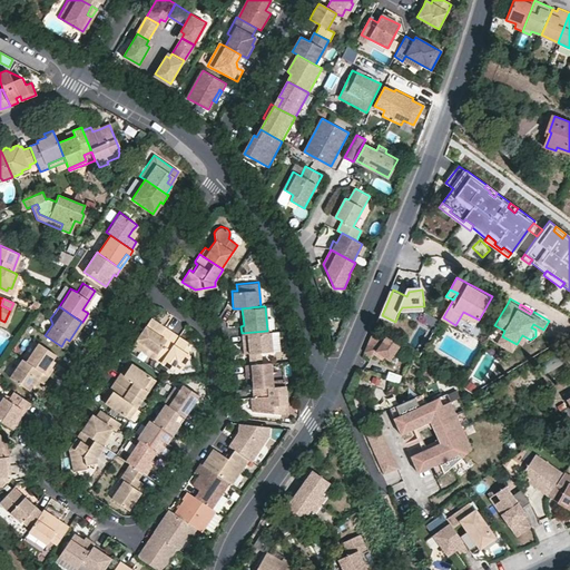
[(172,330),(150,315),(136,336),(144,342),(140,347),(153,356),(172,330)]
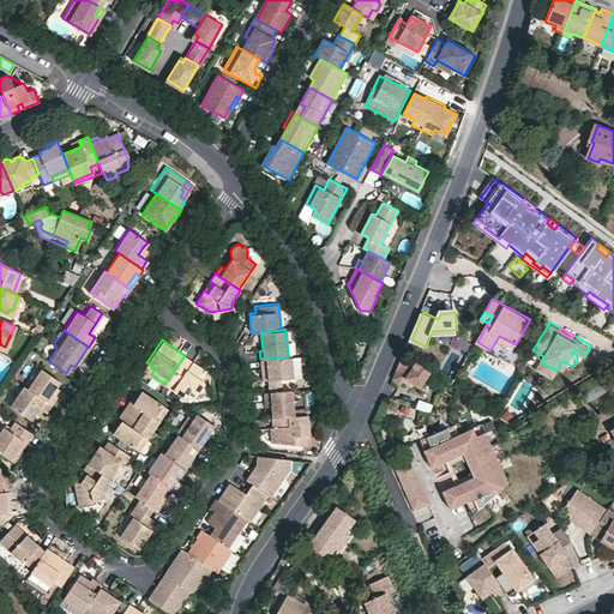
[(421,387),(433,371),(405,351),(403,359),(395,377),(403,383),(405,379),(410,373),(414,375),(415,383),(421,387)]
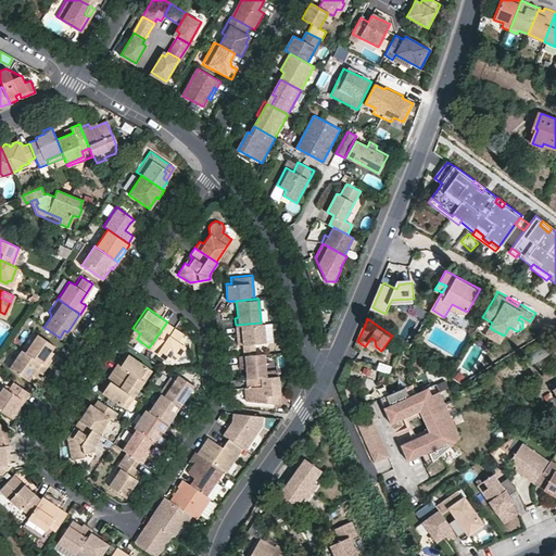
[(184,332),(167,321),(149,348),(166,359),(169,354),(176,358),(187,357),(186,345),(178,340),(184,332)]
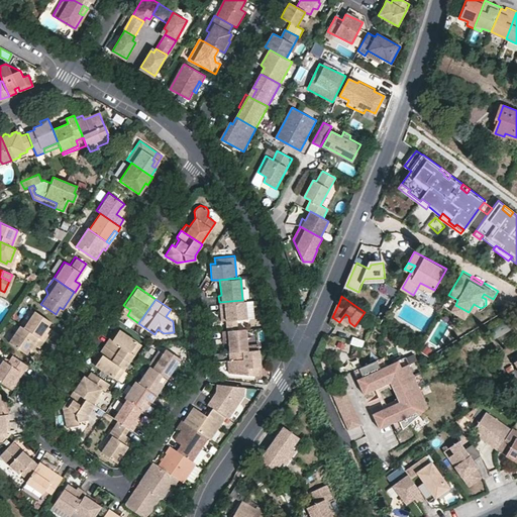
[(242,300),(219,302),(220,311),(225,310),(227,329),(236,328),(235,318),(246,317),(244,300),(242,300)]
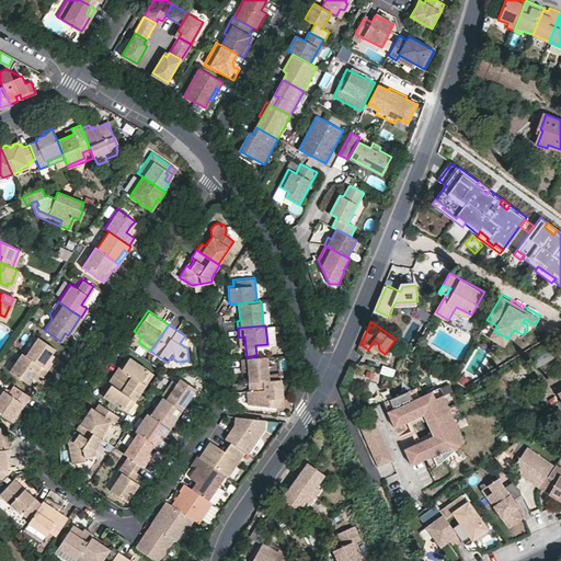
[(141,336),(134,331),(130,336),(138,342),(141,336)]
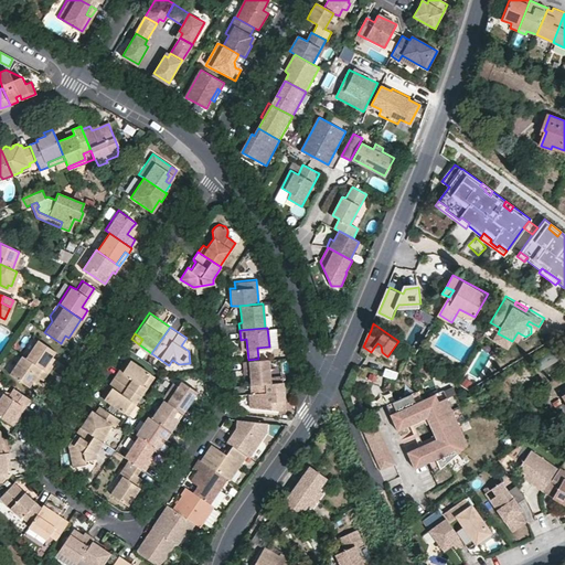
[(512,341),(498,333),(494,338),(509,345),(512,341)]
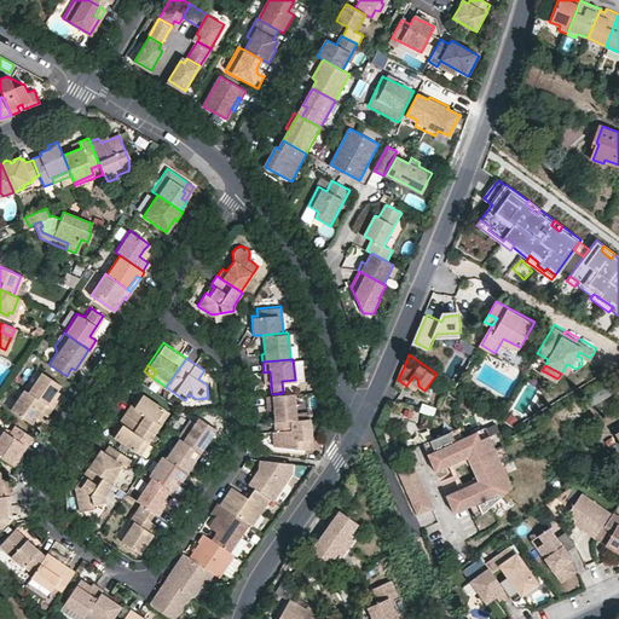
[(41,370),(27,391),(50,406),(56,398),(55,398),(52,395),(57,388),(61,383),(41,370)]
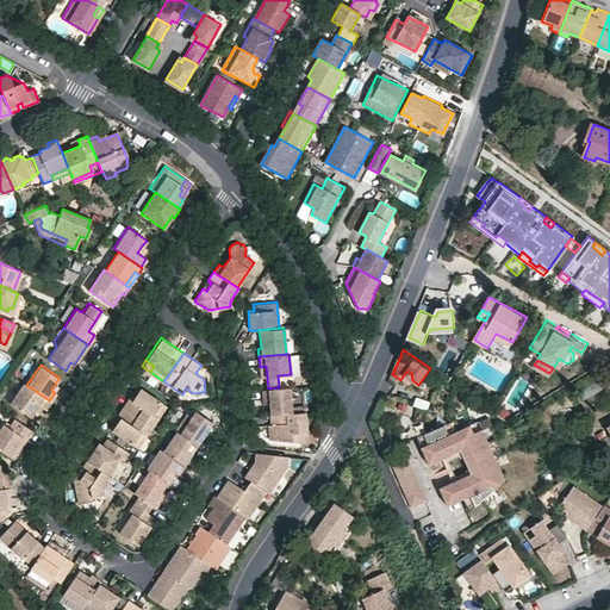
[(412,380),(411,373),(408,371),(403,377),(411,383),(412,380)]
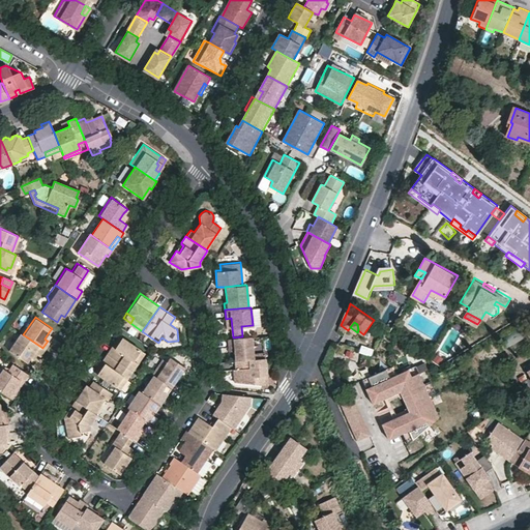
[(23,334),(19,332),(7,350),(25,361),(29,357),(32,351),(35,354),(38,355),(42,349),(23,334)]
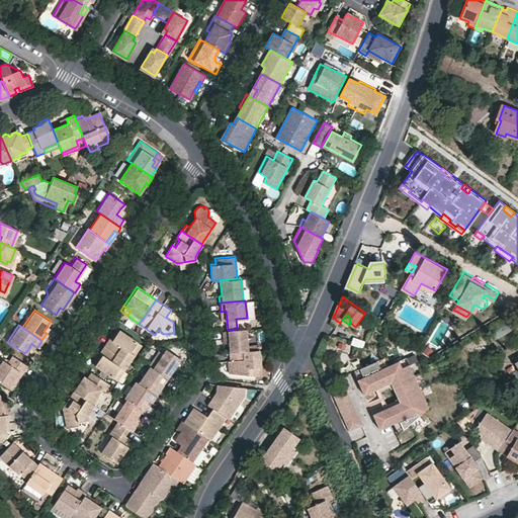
[(116,329),(109,340),(111,341),(118,331),(116,329)]
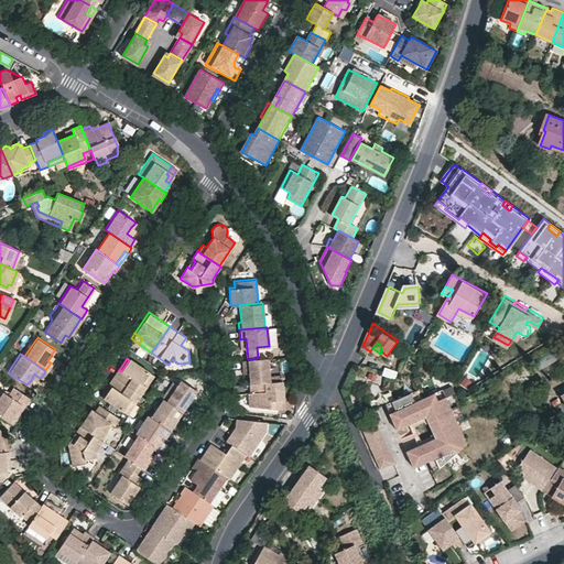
[(269,381),(268,358),(258,358),(248,359),(241,360),(242,369),(248,369),(248,372),(249,382),(262,382),(269,381)]
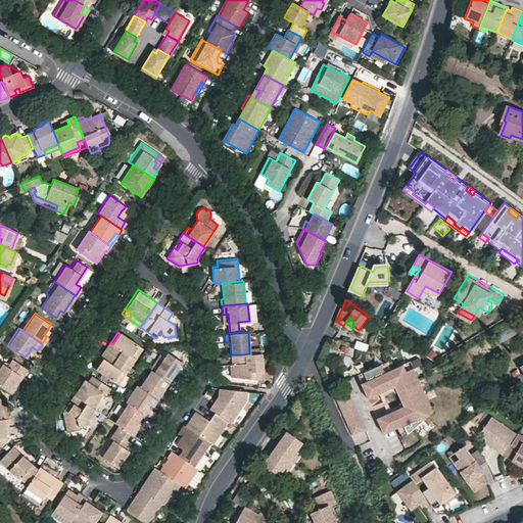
[(110,343),(106,349),(131,366),(135,361),(131,358),(138,346),(120,334),(112,344),(110,343)]
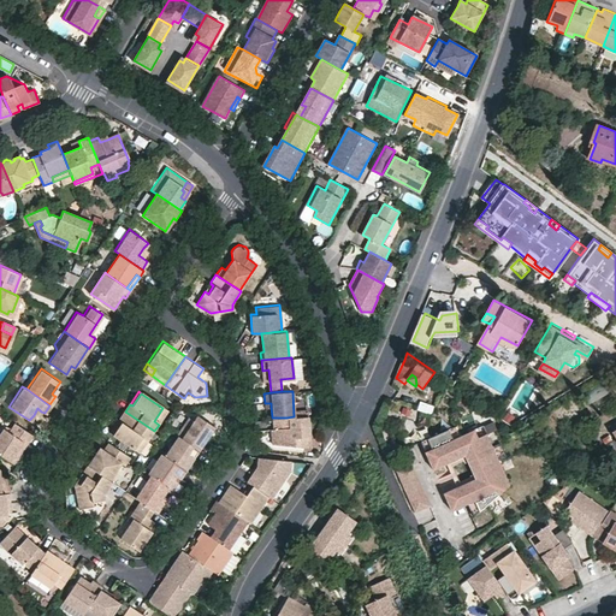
[(154,421),(159,425),(167,412),(163,408),(154,421)]
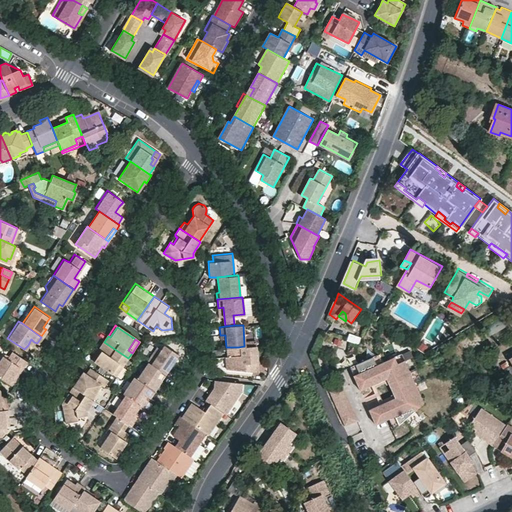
[(128,358),(104,342),(98,351),(100,353),(93,362),(111,374),(118,365),(122,367),(128,358)]
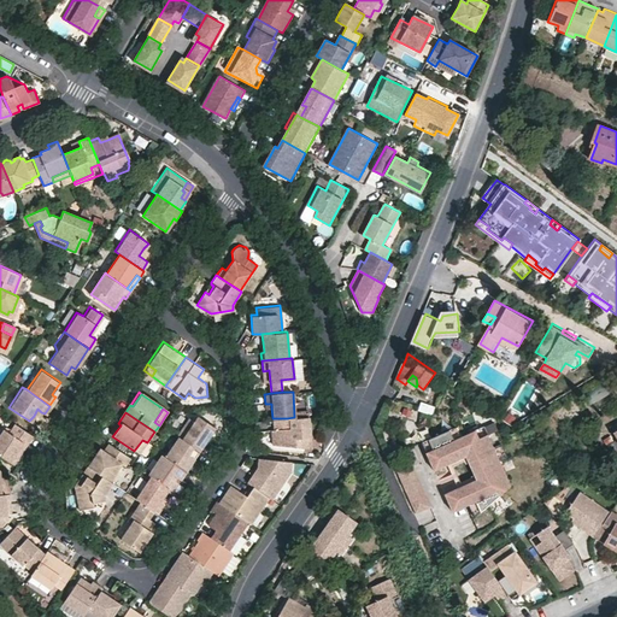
[(216,428),(198,416),(194,422),(189,418),(177,436),(180,438),(200,452),(216,428)]
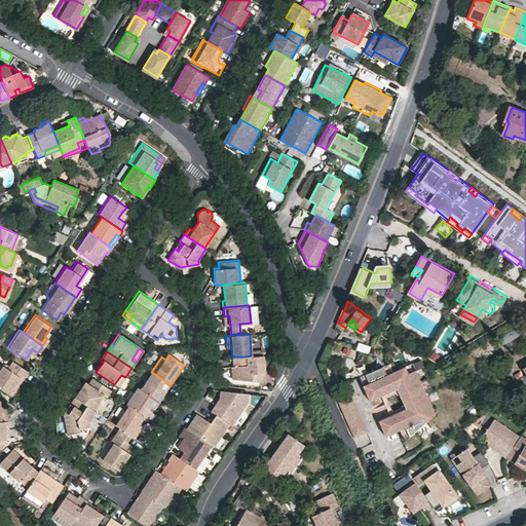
[(265,382),(264,354),(251,355),(245,357),(245,365),(238,365),(239,379),(265,382)]
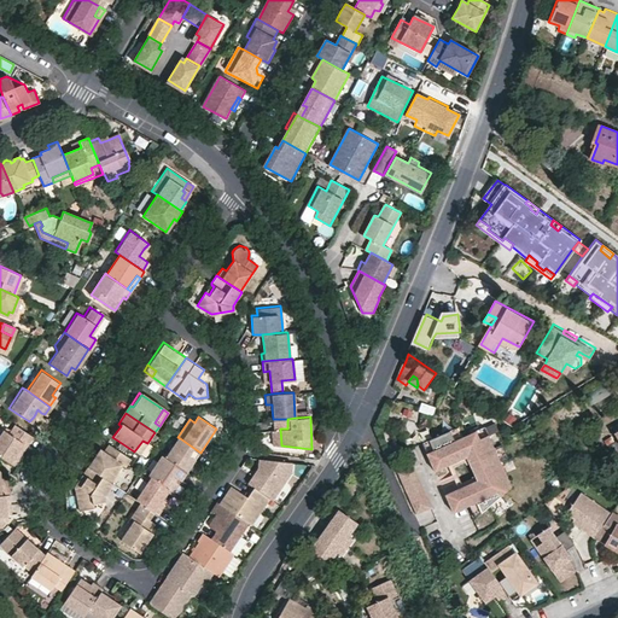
[(30,435),(13,423),(7,432),(1,429),(0,430),(0,455),(11,464),(18,453),(15,450),(21,442),(24,444),(30,435)]
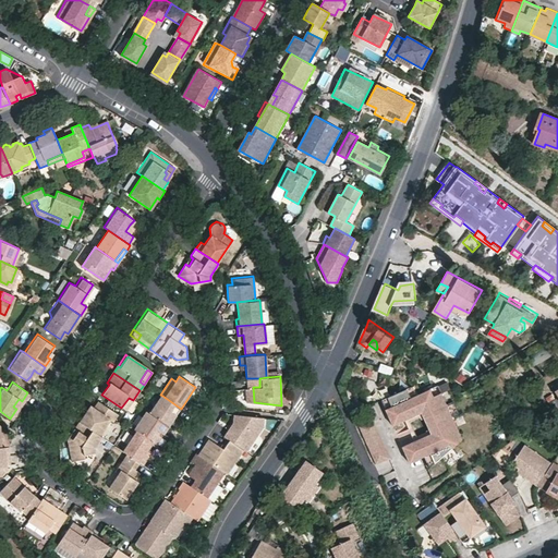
[(109,385),(107,383),(99,393),(101,395),(109,385)]
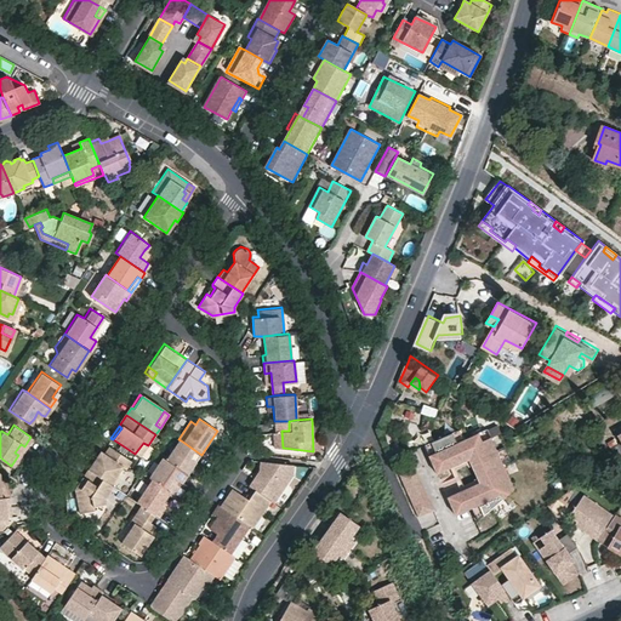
[(505,466),(499,451),(489,429),(465,442),(457,444),(454,434),(432,444),(436,454),(429,456),(438,474),(451,468),(469,461),(471,463),(478,480),(480,484),(461,491),(448,499),(456,517),(473,508),(479,506),(484,517),(494,508),(490,501),(497,497),(500,502),(516,490),(505,466)]
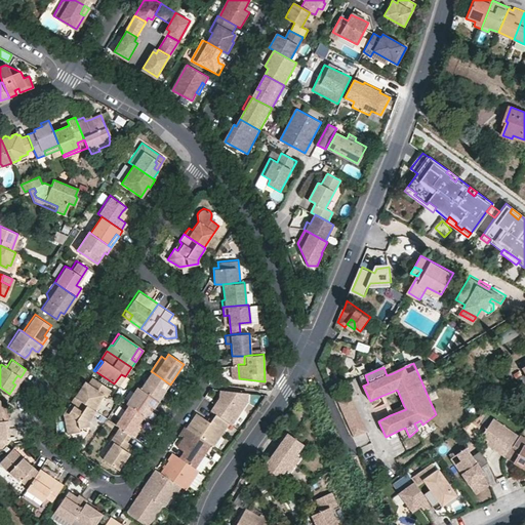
[(393,373),(389,365),(384,367),(387,375),(393,373)]
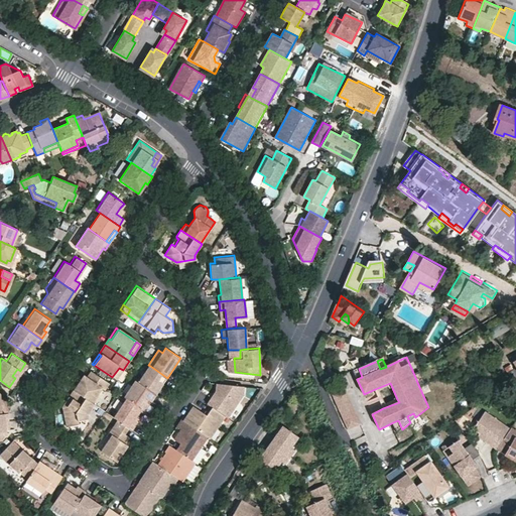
[(139,382),(156,394),(167,378),(150,366),(139,382)]
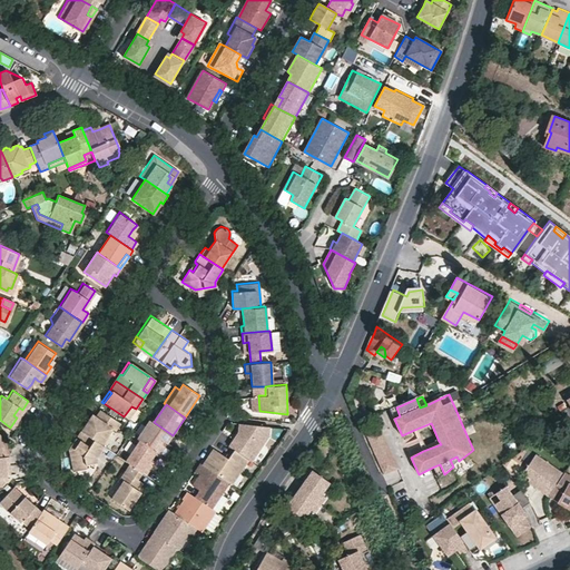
[(128,420),(136,409),(131,406),(124,416),(128,420)]
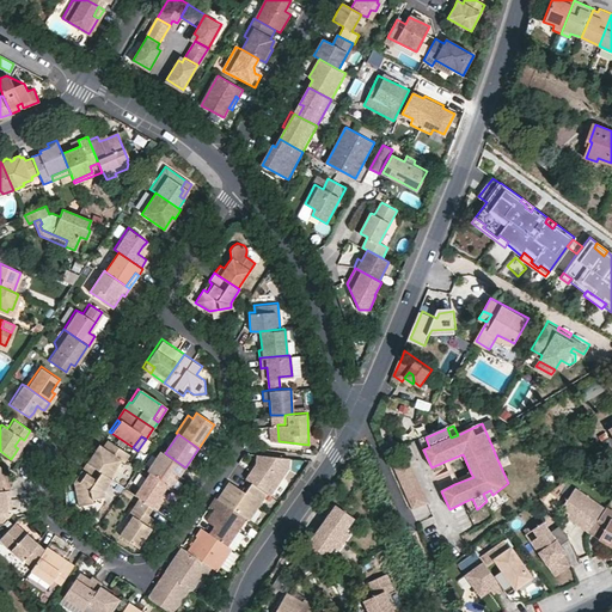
[(24,440),(20,438),(14,446),(18,448),(24,440)]
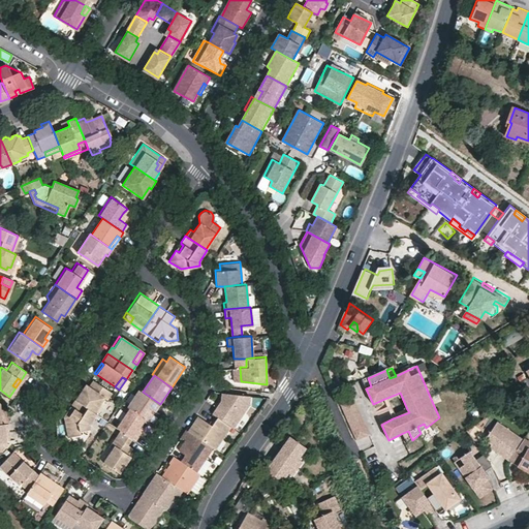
[(371,386),(368,378),(362,381),(366,389),(371,386)]
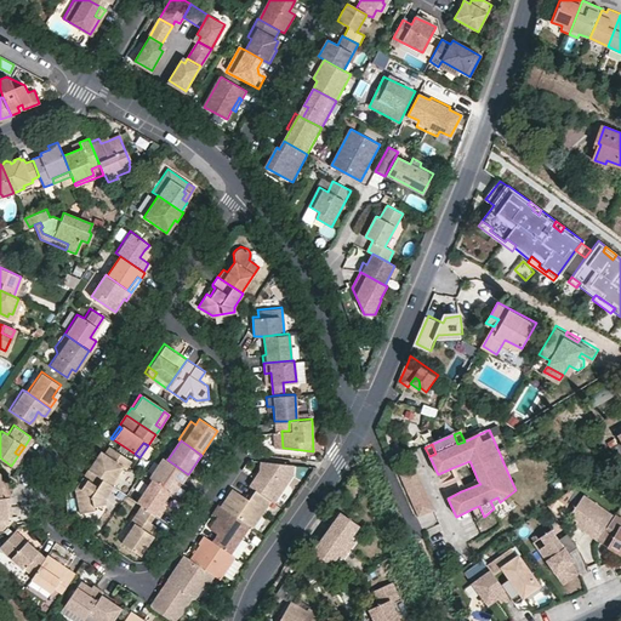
[(101,453),(89,469),(109,484),(121,467),(125,469),(131,461),(109,446),(103,455),(101,453)]
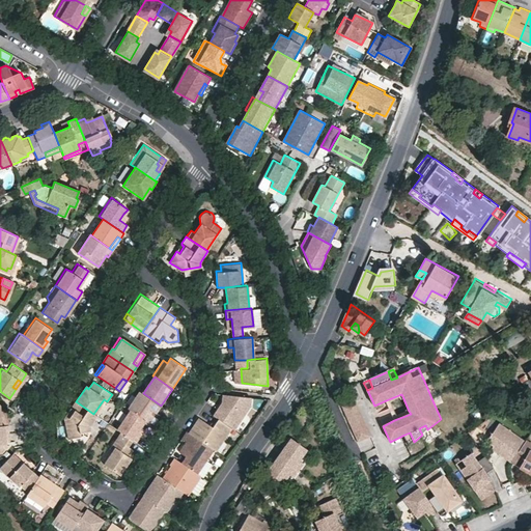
[(437,395),(431,384),(426,386),(431,398),(437,395)]
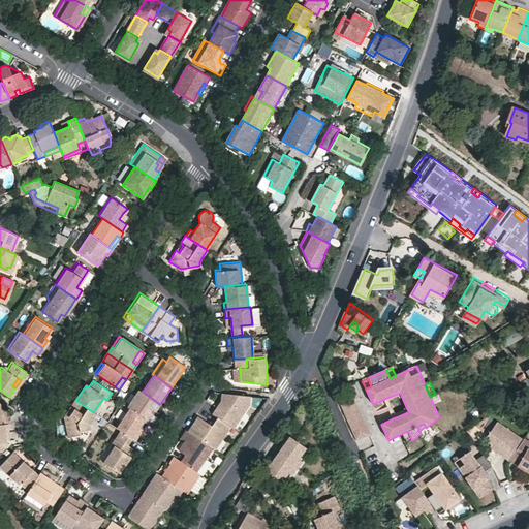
[(144,418),(149,422),(151,417),(149,415),(152,410),(155,412),(160,404),(143,392),(139,391),(128,407),(144,418)]
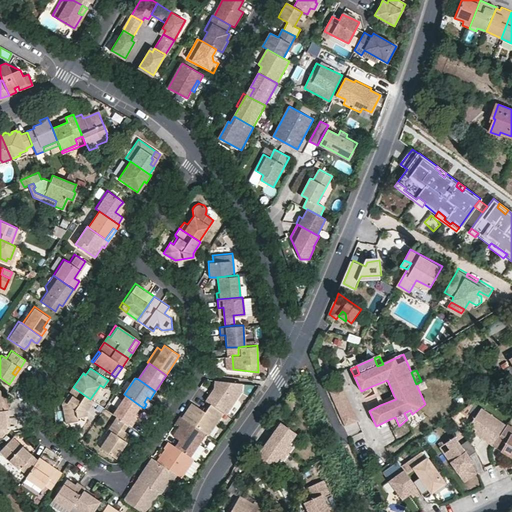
[(240,382),(214,379),(213,387),(209,393),(204,400),(209,403),(221,411),(224,413),(240,390),(240,382)]
